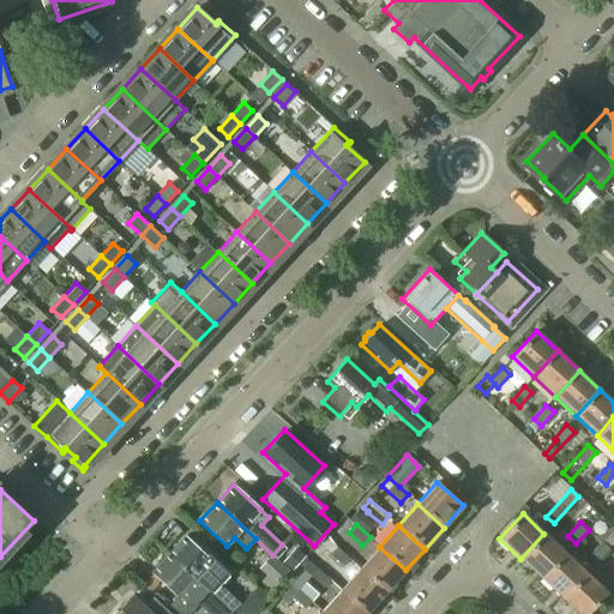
[(521,559),(541,579),(565,554),(543,534),(521,559)]
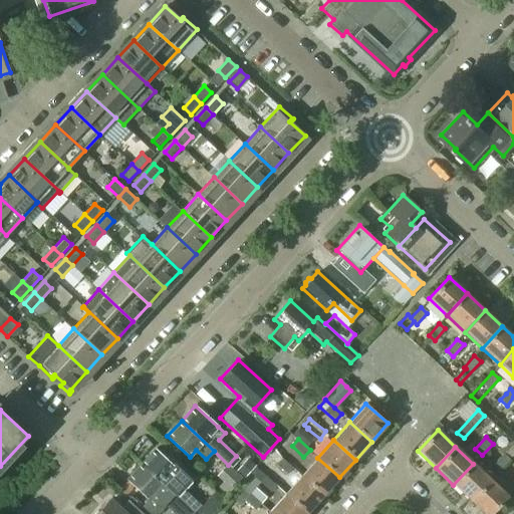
[(156,449),(142,464),(195,513),(211,513),(224,501),(214,492),(202,505),(182,487),(190,478),(157,448),(156,449)]
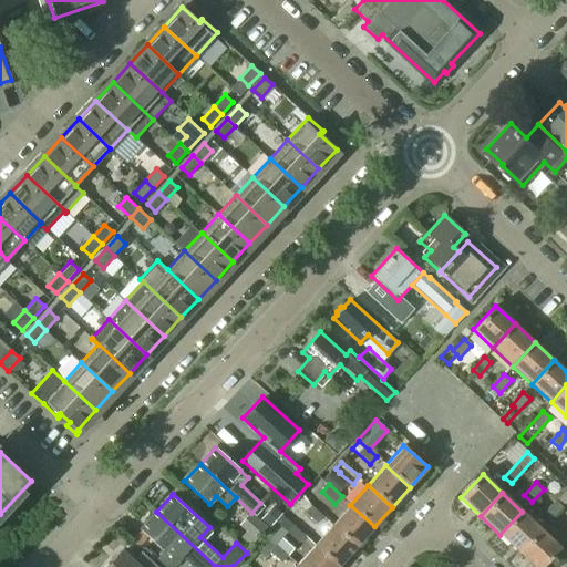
[(323,516),(300,496),(292,505),(282,516),(289,522),(300,508),(318,523),(323,516)]
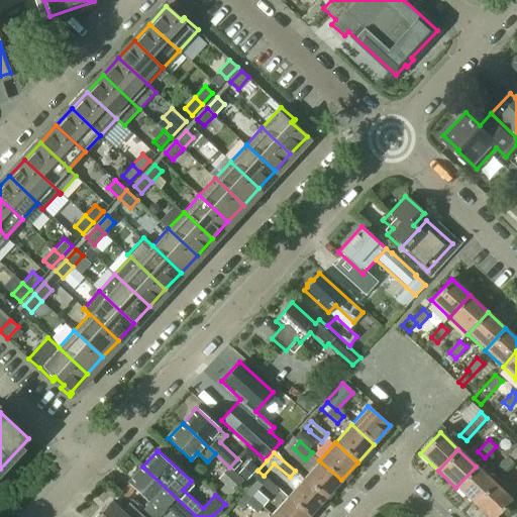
[(506,456),(496,468),(502,474),(513,462),(506,456)]
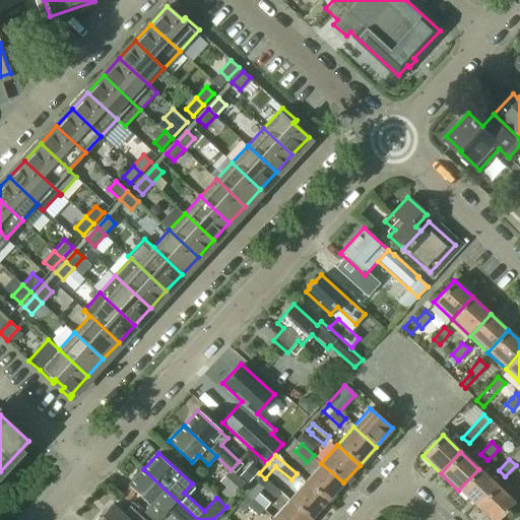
[(321,463),(305,481),(327,501),(343,482),(321,463)]
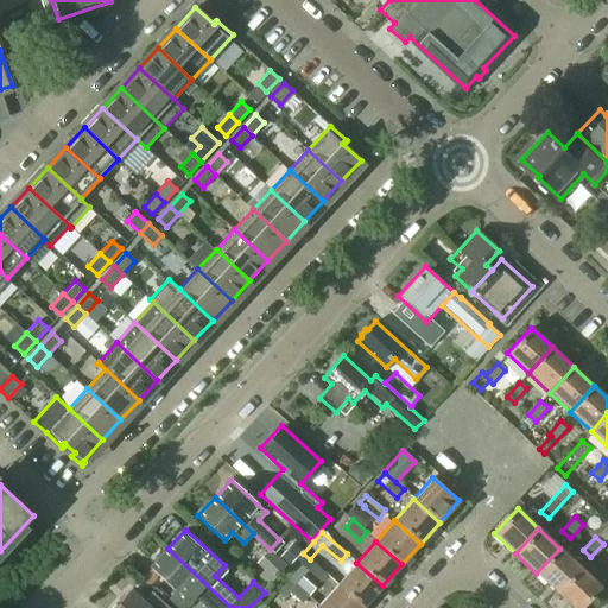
[(295,559),(302,552),(292,544),(279,558),(287,567),(295,559)]
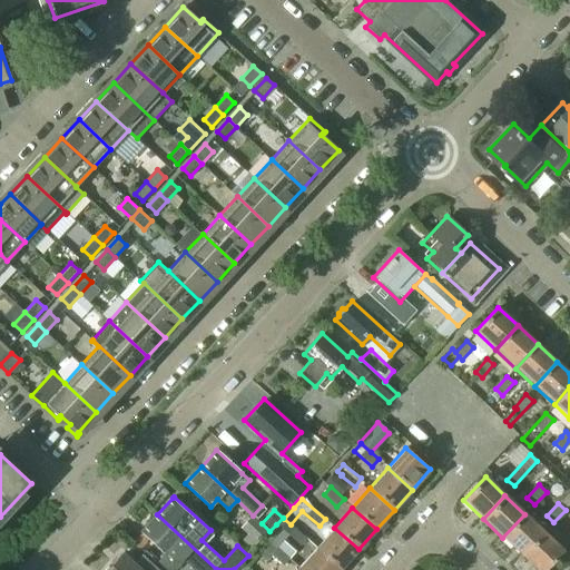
[(216,569),(157,514),(141,531),(166,553),(157,562),(164,569),(173,569),(183,560),(193,569),(216,569)]
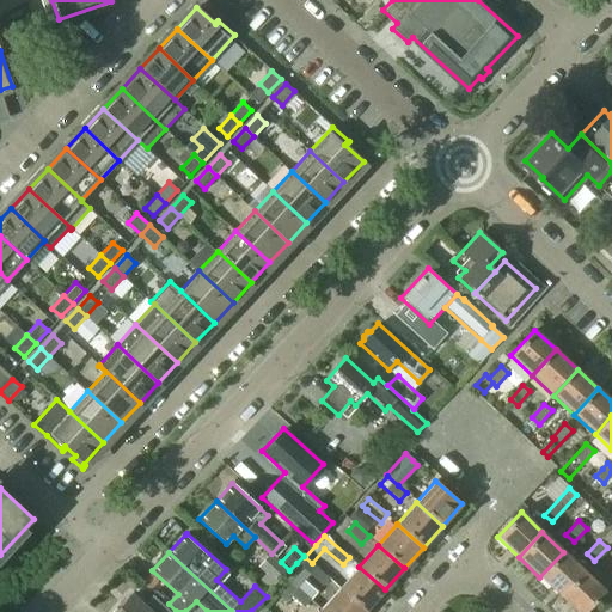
[(539,577),(560,597),(583,571),(563,552),(539,577)]
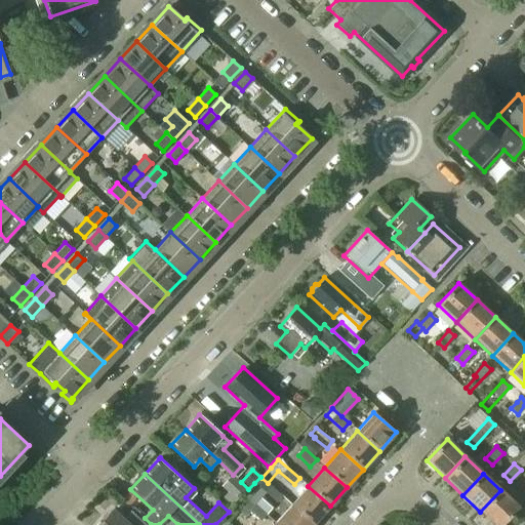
[(232,475),(219,488),(236,502),(247,489),(232,475)]
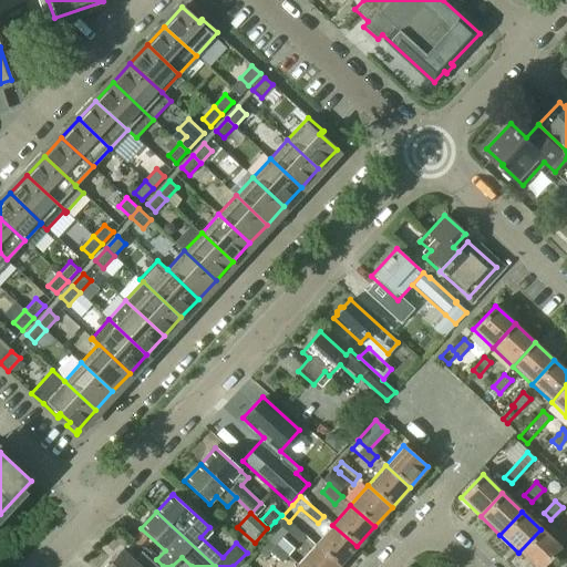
[(289,522),(282,516),(281,515),(275,522),(281,527),(282,527),(287,532),(299,543),(306,536),(289,522)]
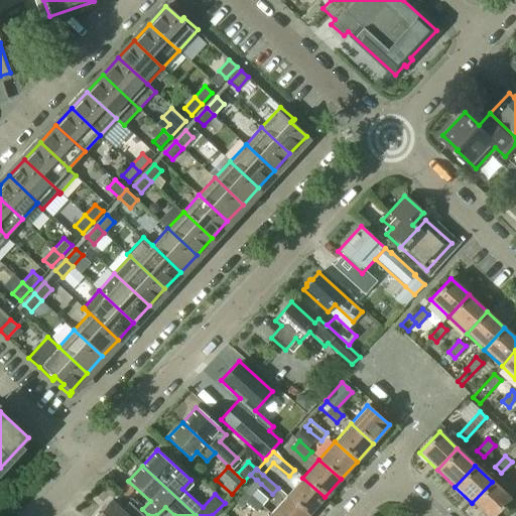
[(302,478),(286,496),(308,515),(325,497),(302,478)]
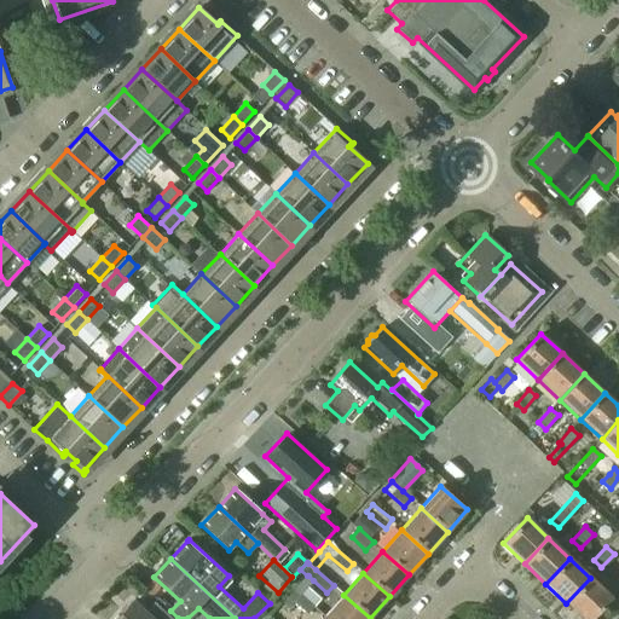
[(307,576),(294,589),(295,590),(300,595),(307,588),(313,580),(308,576),(307,576)]
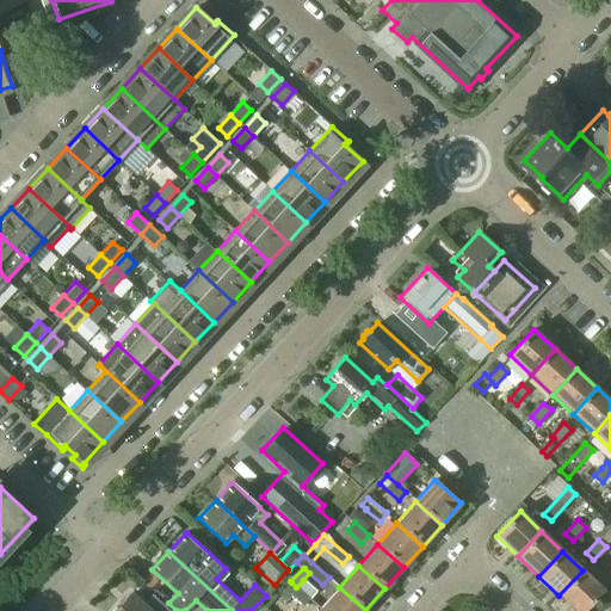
[(582,571),(559,596),(574,610),(585,610),(604,592),(582,571)]
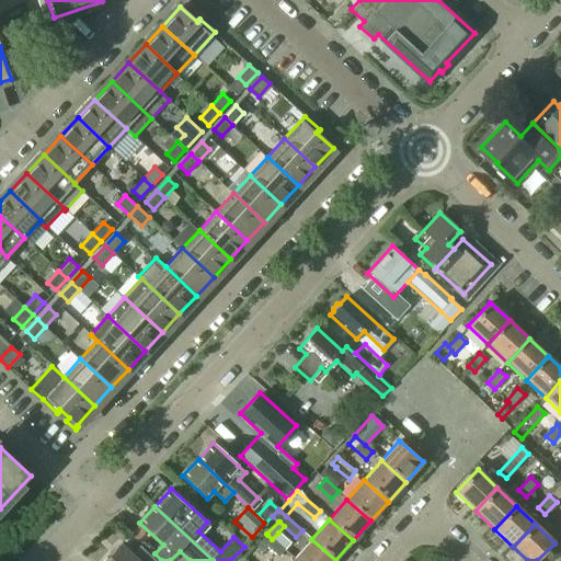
[(278,533),(272,539),(285,550),(290,542),(278,533)]
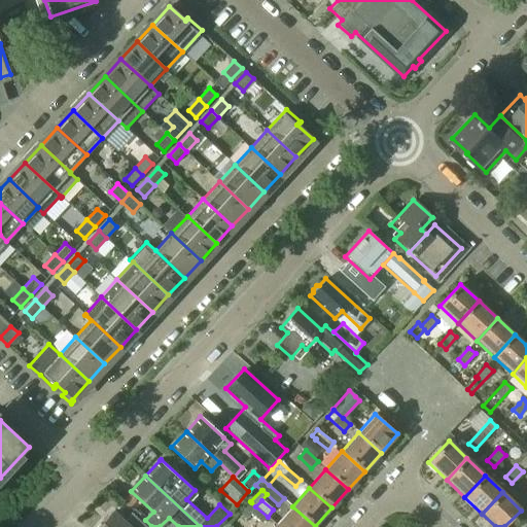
[(251,502),(240,514),(246,519),(250,514),(261,523),(268,517),(255,506),(251,502)]
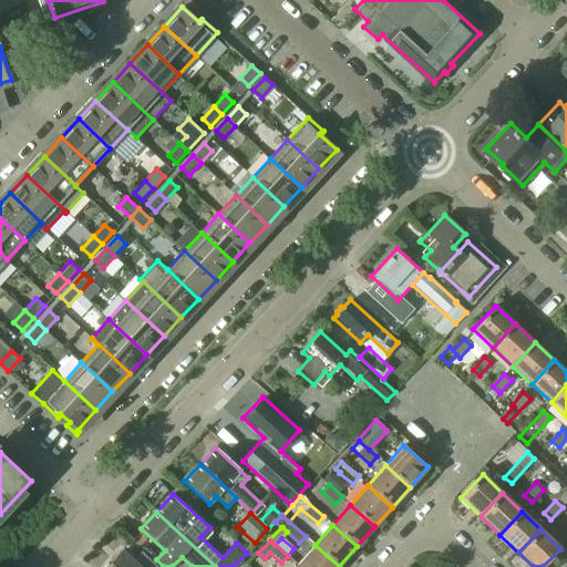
[(315,545),(298,564),(300,566),(338,566),(339,566),(315,545)]
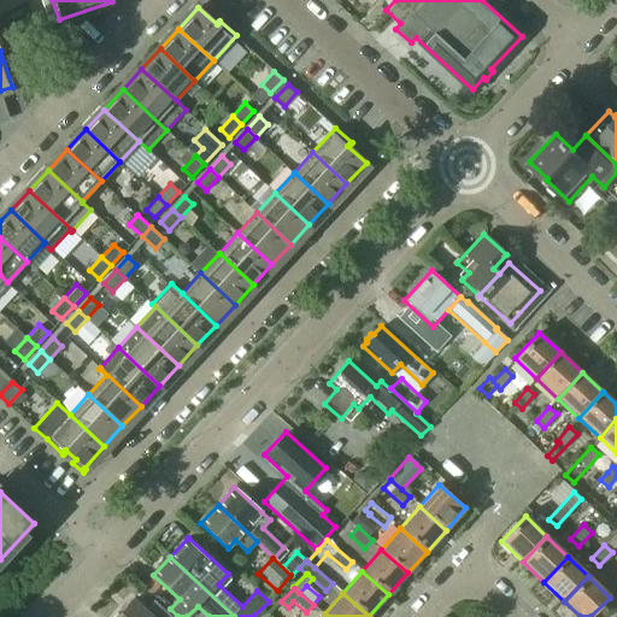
[(116,616),(172,616),(170,613),(166,616),(150,616),(133,600),(116,616)]
